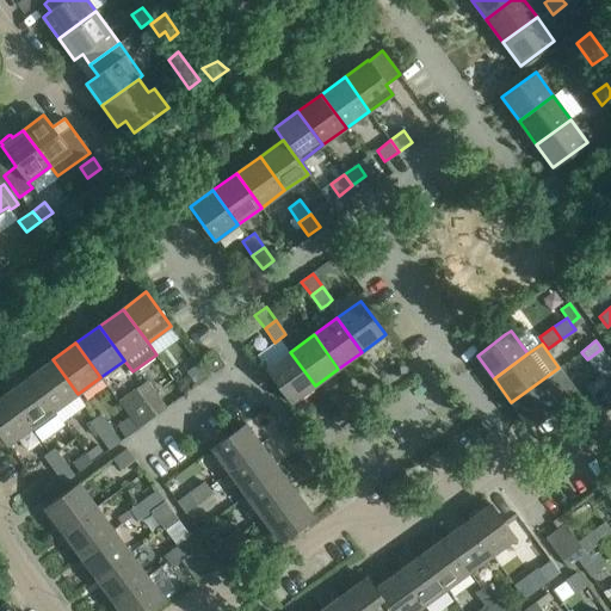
[(266,369),(291,403),(315,386),(290,352),(266,369)]
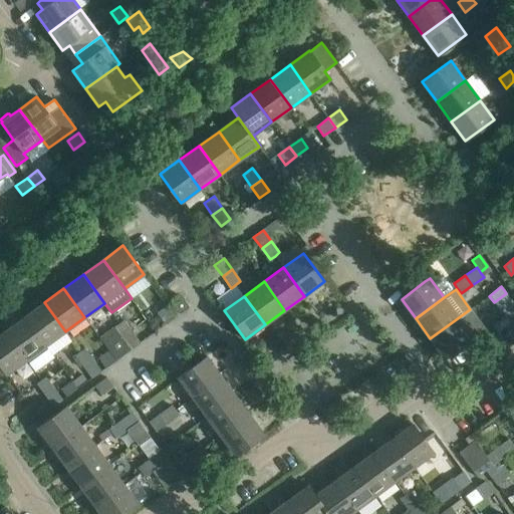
[(190,307),(183,297),(173,304),(180,314),(190,307)]
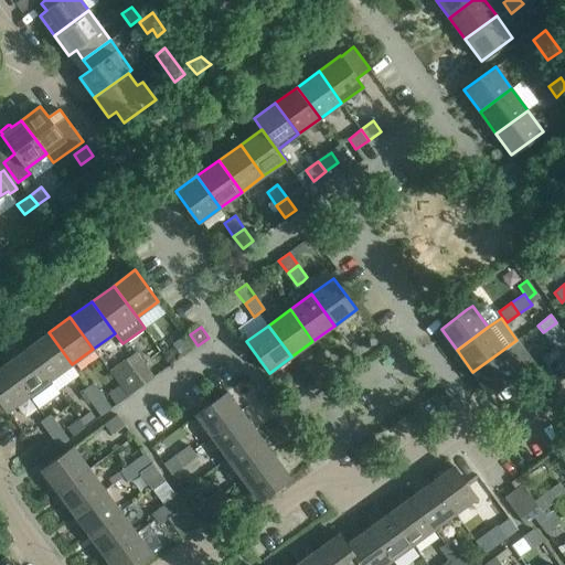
[(72,364),(49,332),(27,349),(50,380),(72,364)]
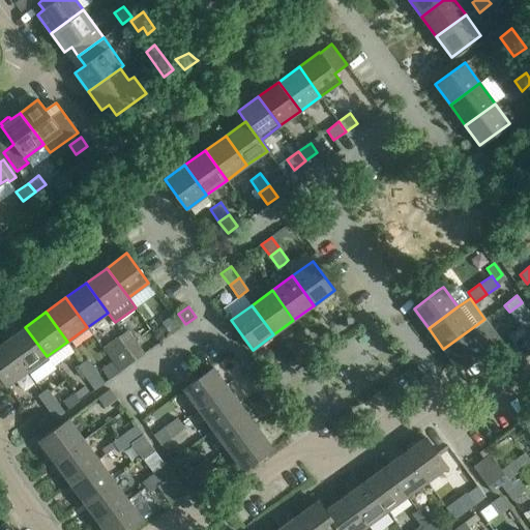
[(506,320),(512,329),(525,321),(518,312),(506,320)]
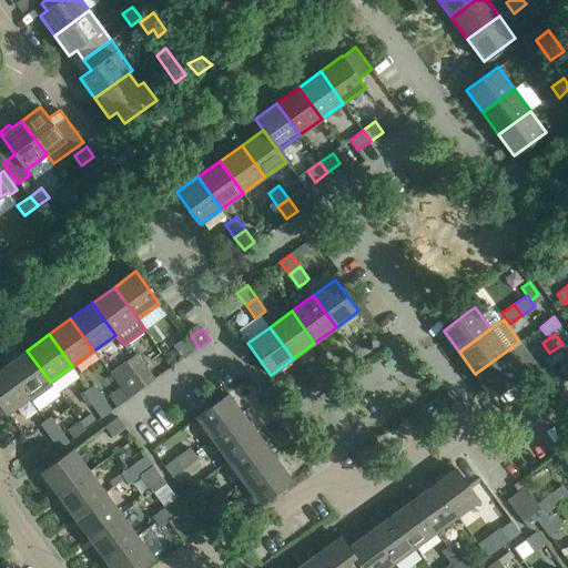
[(174,345),(183,358),(193,351),(184,338),(174,345)]
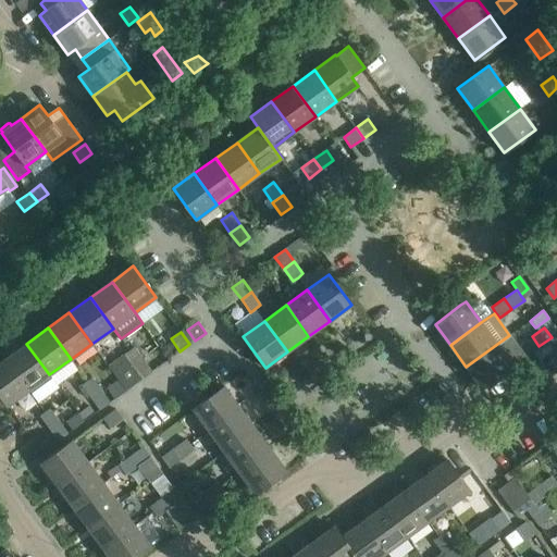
[(509,335),(466,367),(482,388),(514,366),(507,358),(520,348),(509,335)]
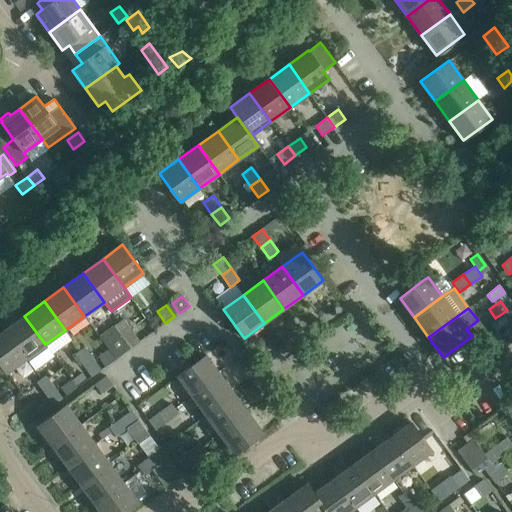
[(45,344),(24,316),(5,330),(26,359),(45,344)]
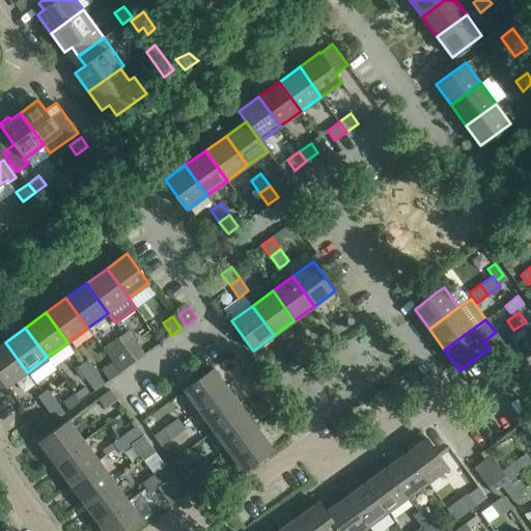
[(118,338),(127,350),(137,342),(128,331),(118,338)]
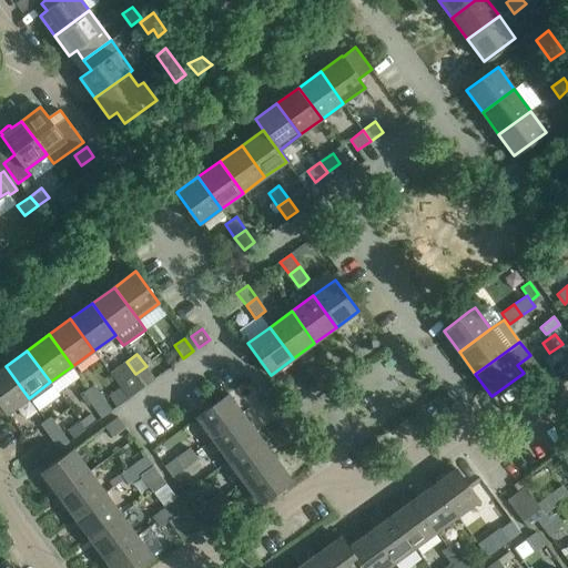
[(111,373),(120,385),(129,397),(144,385),(135,374),(127,362),(111,373)]
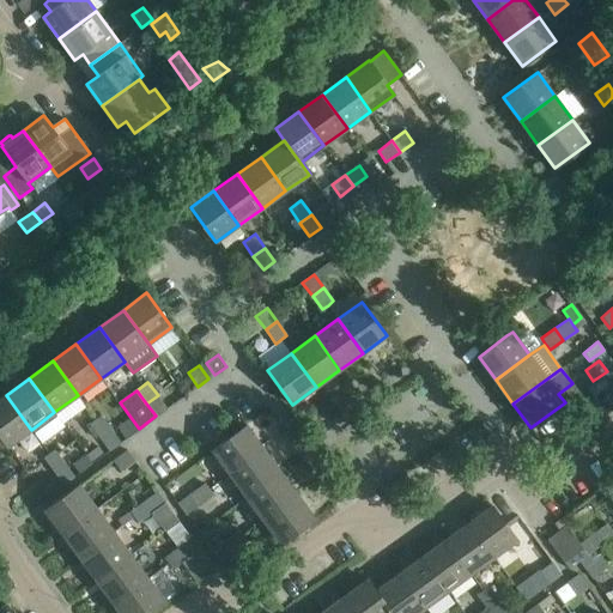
[(6,395),(0,399),(0,436),(7,447),(31,430),(6,395)]
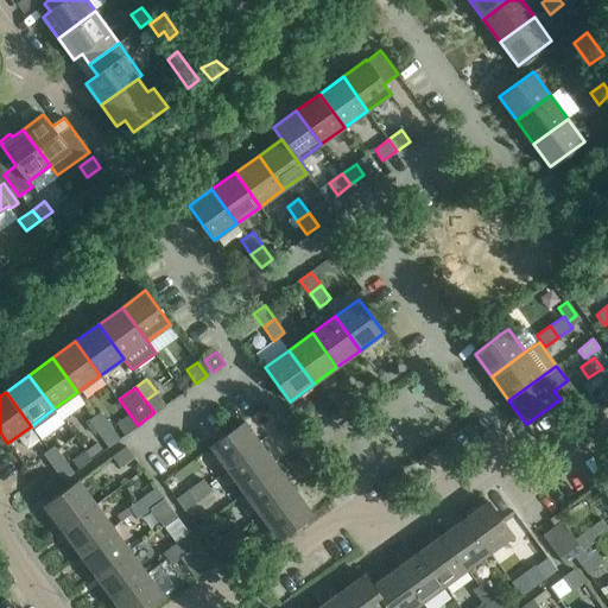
[(154,413),(160,409),(166,405),(157,392),(145,400),(154,412),(154,413)]
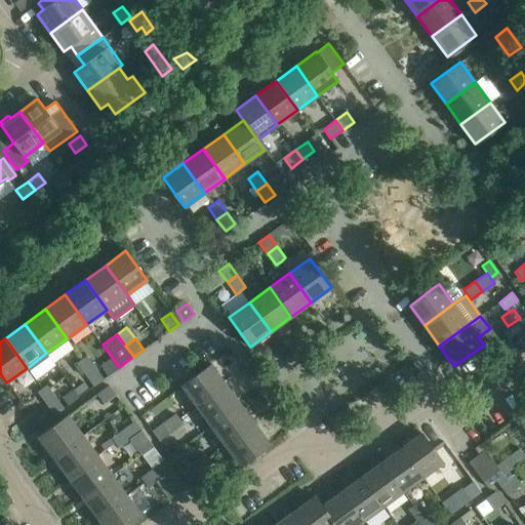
[(77,363),(85,374),(95,367),(87,356),(77,363)]
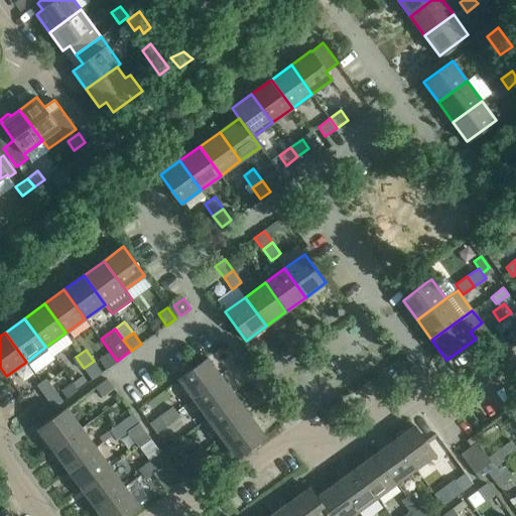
[(105,369),(117,361),(109,350),(97,358),(105,369)]
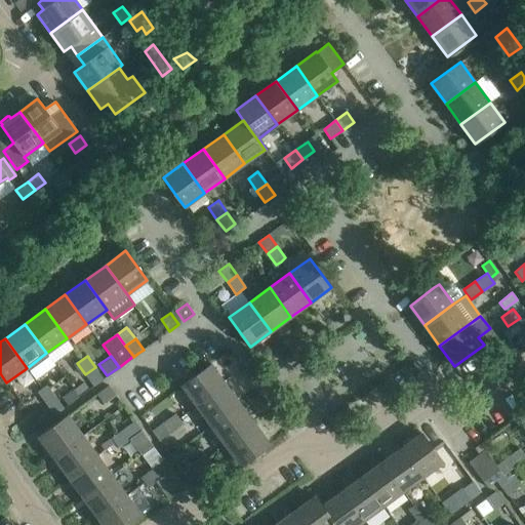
[(226,385),(211,364),(182,386),(196,405),(226,385)]
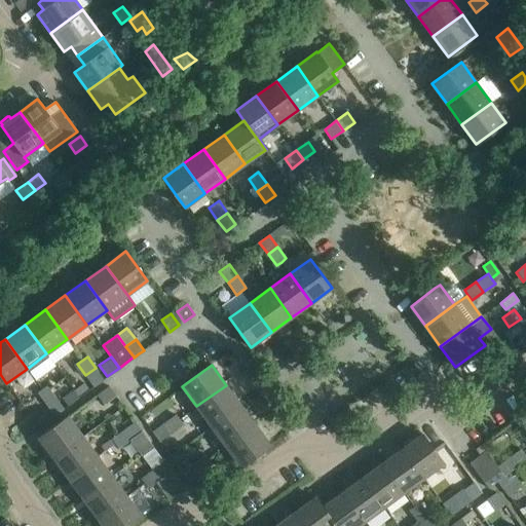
[(96,368),(85,375),(95,386),(104,380),(96,368)]
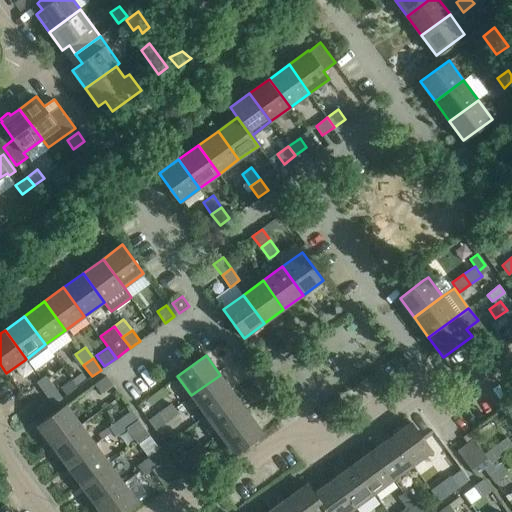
[(45,393),(54,387),(46,375),(36,382),(45,393)]
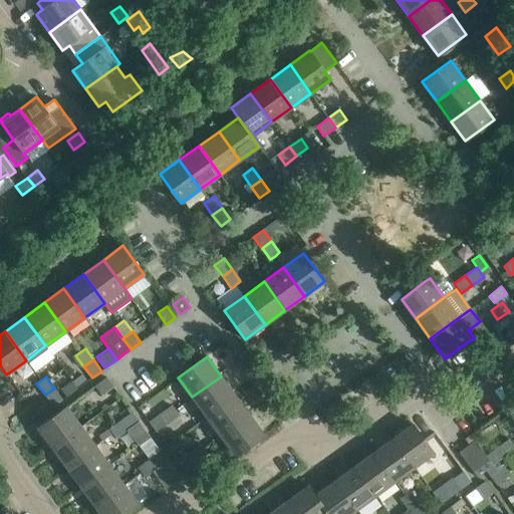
[(192,397),(207,417),(235,396),(221,376),(192,397)]
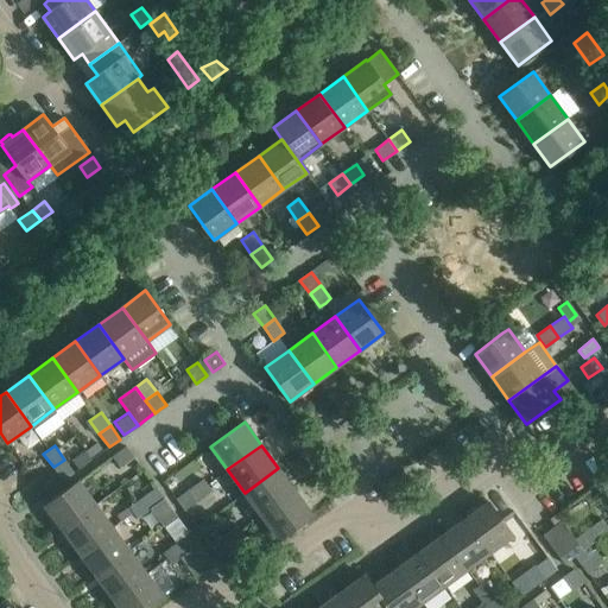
[(134,457),(126,447),(112,456),(120,468),(134,457)]
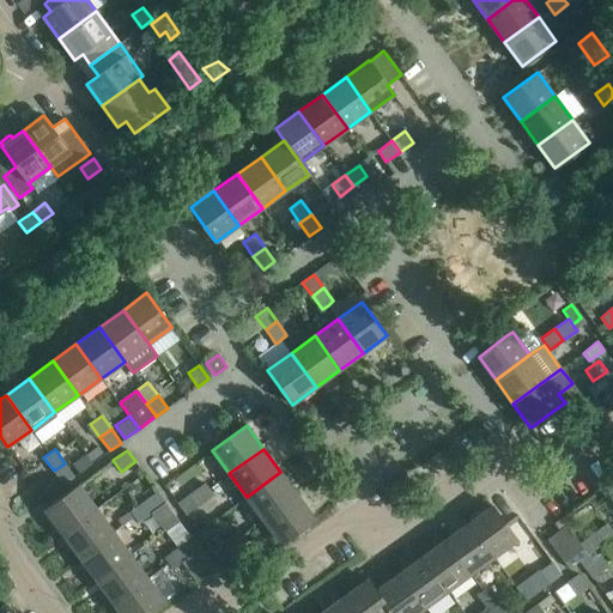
[(93,465),(85,454),(79,459),(87,469),(93,465)]
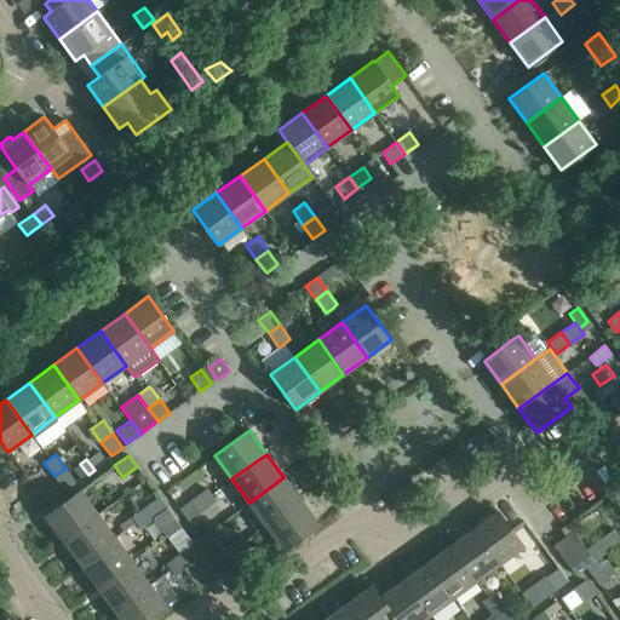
[(55,476),(64,491),(75,482),(65,469),(55,476)]
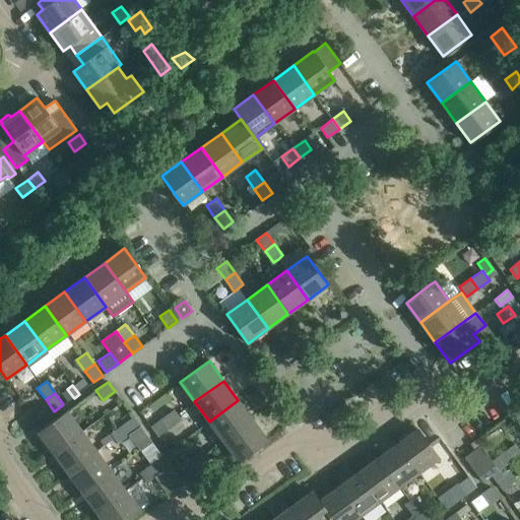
[(209,421),(223,442),(253,420),(238,400),(209,421)]
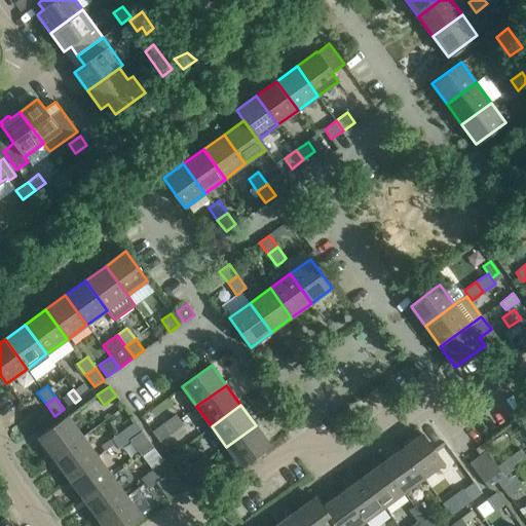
[(164,423),(172,433),(183,424),(176,415),(164,423)]
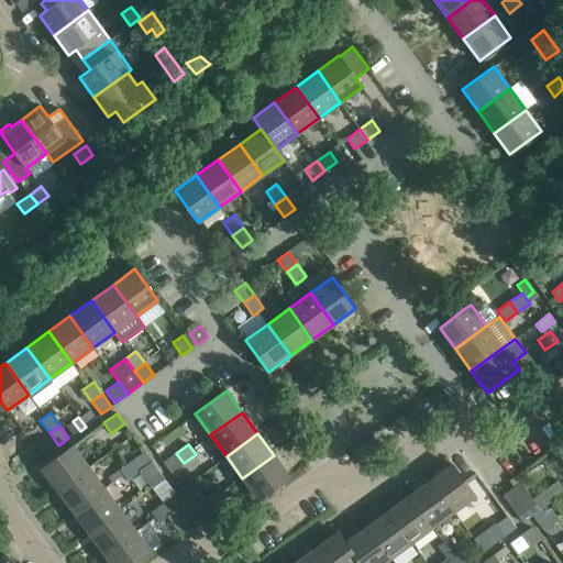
[(73,445),(42,468),(57,489),(89,467),(73,445)]
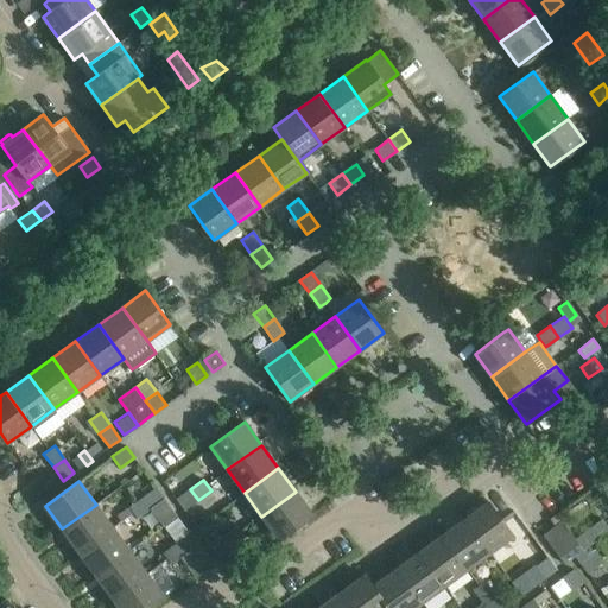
[(151,508),(164,499),(156,487),(143,498),(151,508)]
